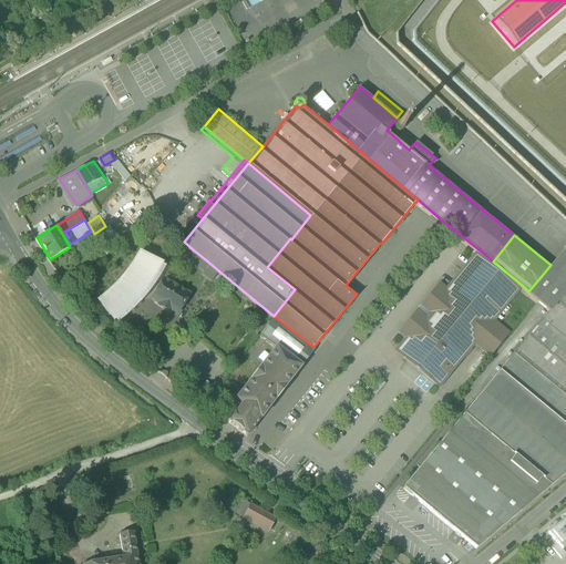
[(565,244),(549,264),(551,265),(565,277),(565,244)]
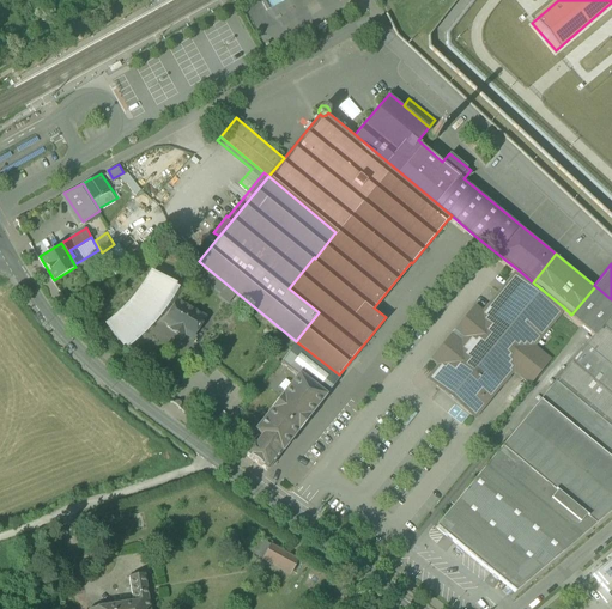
[(204,275),(223,291),(228,285),(208,269),(204,275)]
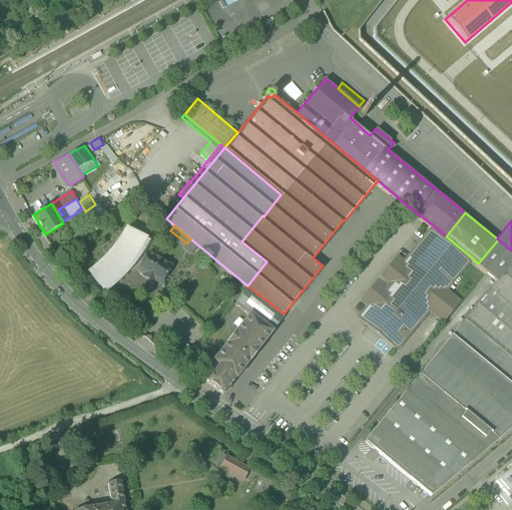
[(386,337),(398,347),(431,308),(444,319),(460,299),(447,288),(458,275),(472,258),(446,236),(433,225),(420,241),(420,242),(405,260),(369,304),(363,312),(389,334),(386,337)]
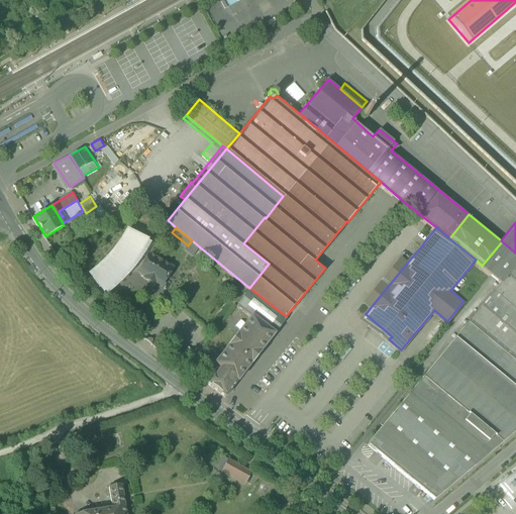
[(101,286),(104,289),(111,283),(118,277),(120,280),(128,272),(125,270),(132,261),(139,251),(146,239),(128,229),(122,239),(115,249),(110,255),(108,254),(102,261),(103,262),(97,268),(91,273),(94,276),(92,277),(100,287),(101,286)]
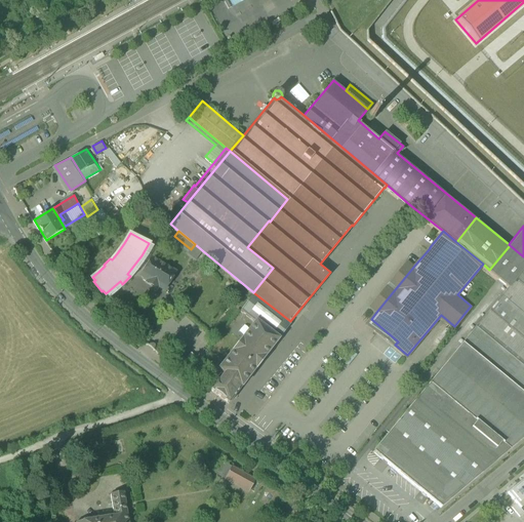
[(202,250),(195,244),(191,249),(189,250),(197,257),(202,250)]
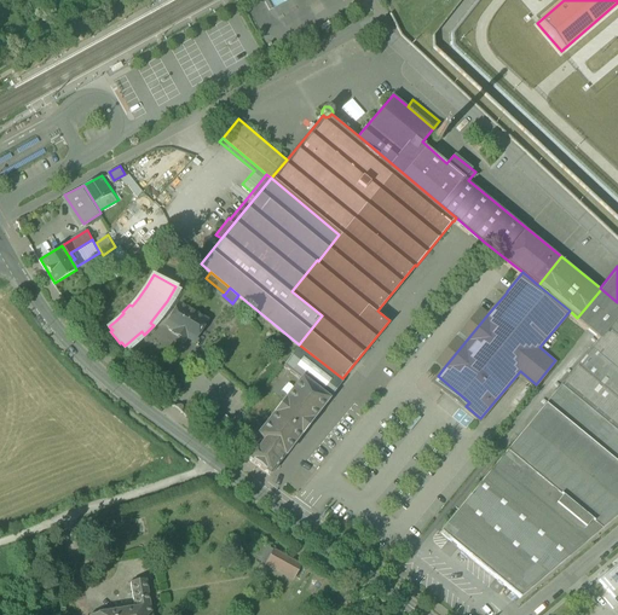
[(617,302),(601,289),(577,318),(590,329),(600,336),(617,313),(617,302)]
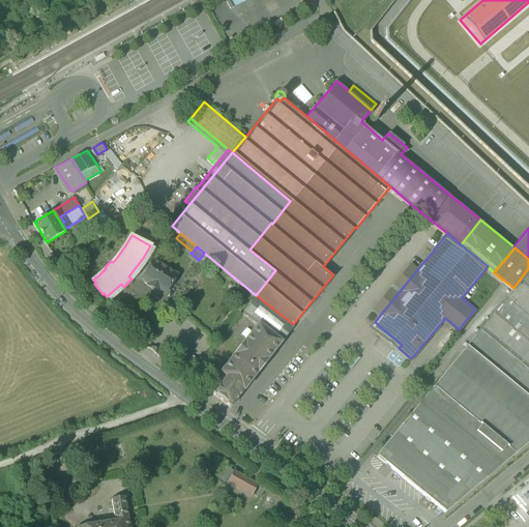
[(160,287),(167,291),(177,273),(154,259),(148,268),(150,268),(145,276),(147,279),(146,281),(150,283),(149,284),(158,289),(160,287)]
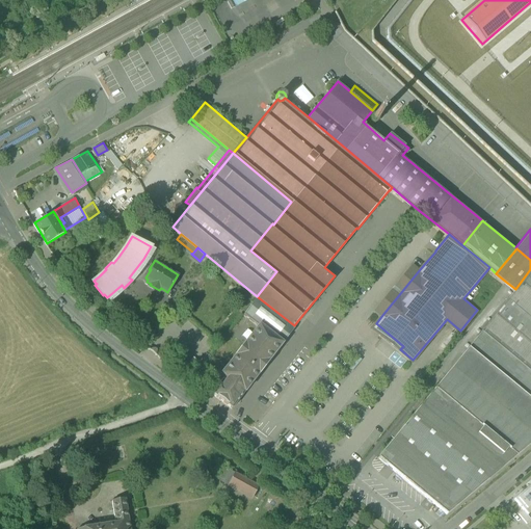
[(375,310),(382,315),(420,269),(414,263),(375,310)]
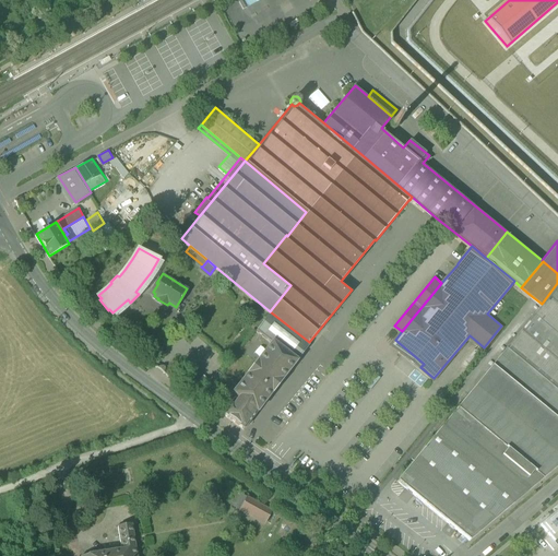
[(557,283),(542,304),(507,346),(557,387),(557,283)]
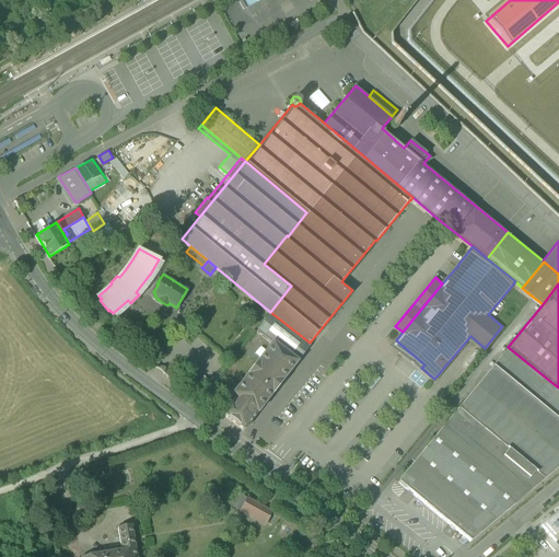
[(311,344),(310,343),(270,312),(257,329),(272,341),(258,359),(247,373),(231,395),(234,398),(224,412),(245,428),(258,410),(258,412),(298,360),(311,344)]
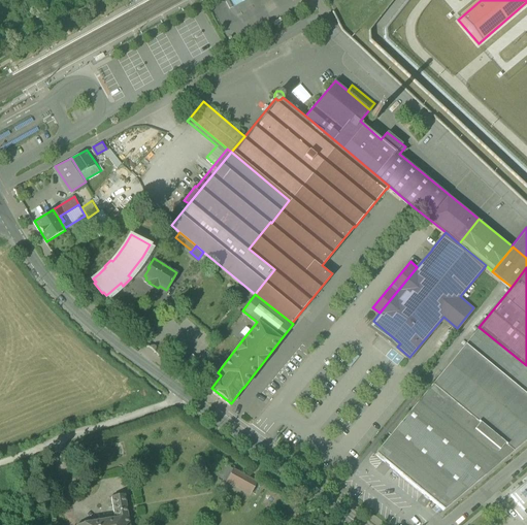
[(514,450),(526,439),(526,365),(479,327),(433,383),(514,450)]
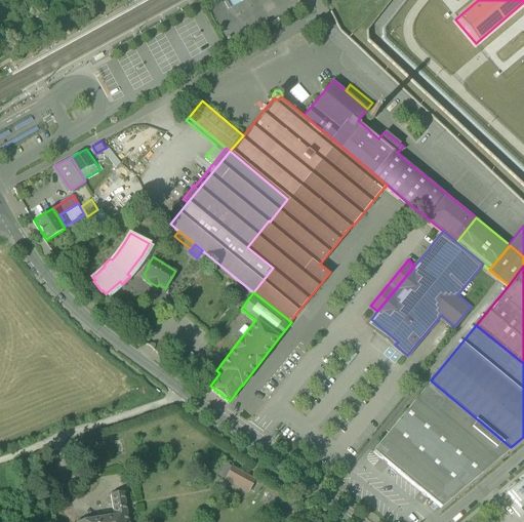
[(442,505),(511,447),(431,380),(374,449),(442,505)]
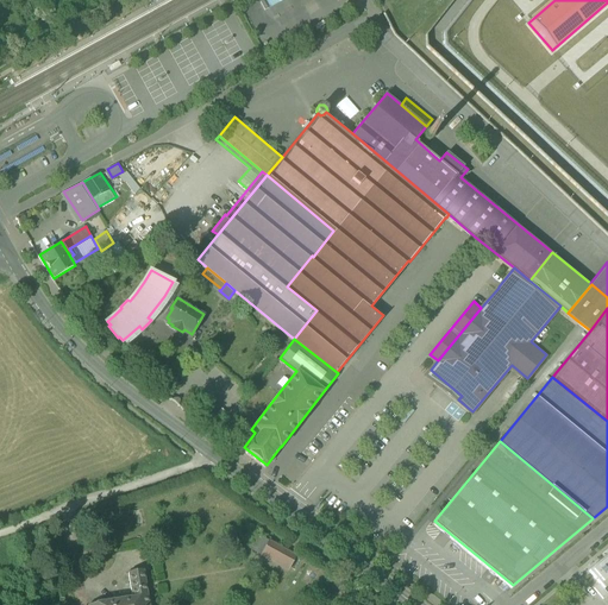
[(251,544),(290,566),(298,554),(258,531),(251,544)]
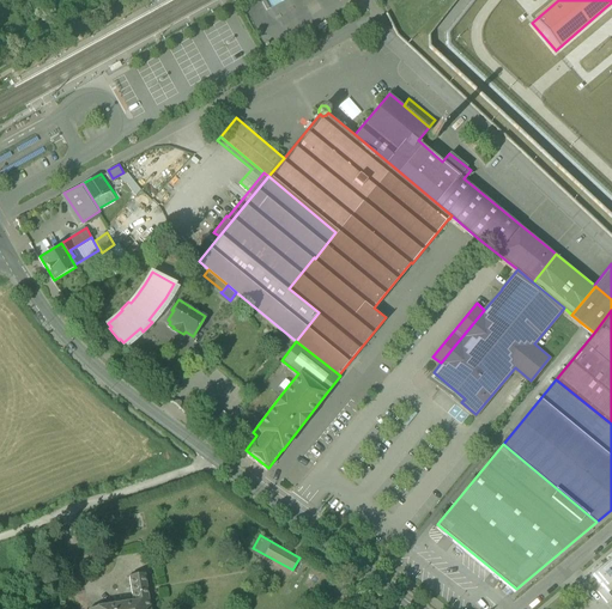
[(611,571),(605,562),(594,572),(605,585),(609,590),(611,588),(611,571)]
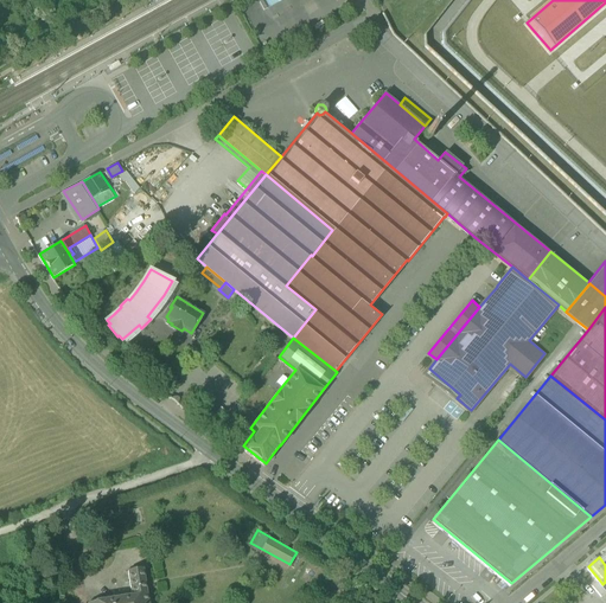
[(89,601),(89,602),(150,602),(144,566),(129,569),(133,594),(122,595),(122,591),(114,592),(115,596),(89,601)]
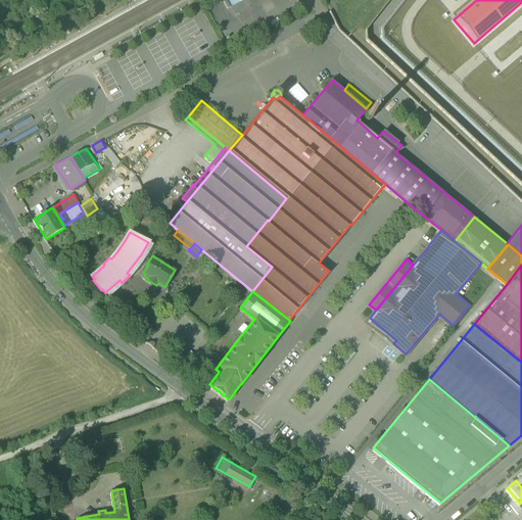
[(521,507),(519,504),(516,500),(511,504),(519,513),(521,510),(521,507)]
